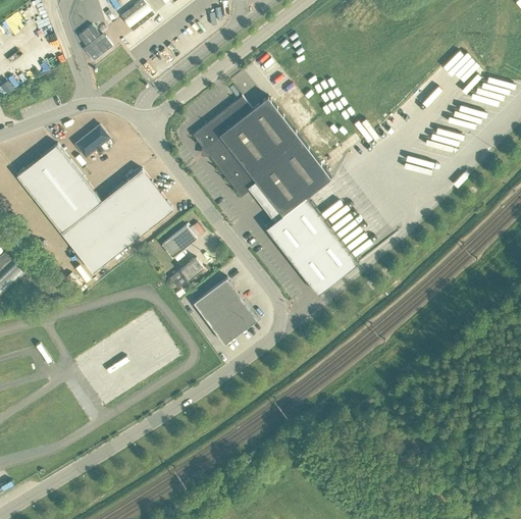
[(120,17),(132,33),(153,15),(142,1),(120,17)]
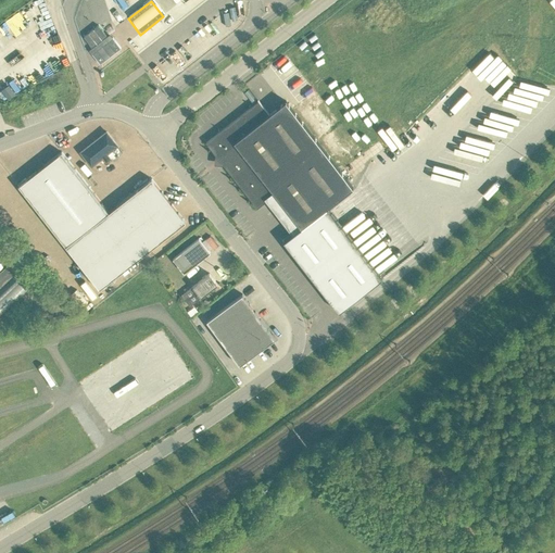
[(90,57),(99,67),(120,51),(111,40),(90,57)]
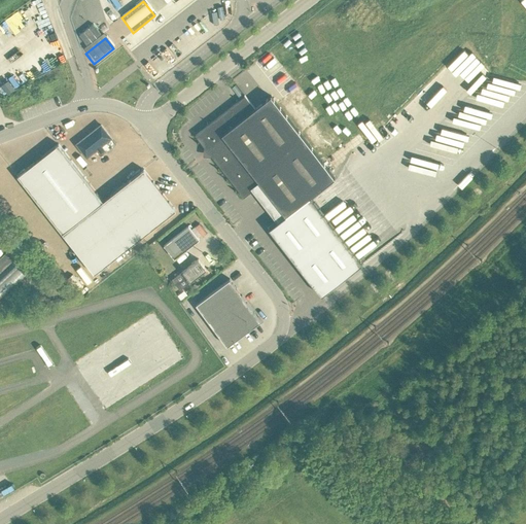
[(0,84),(4,95),(15,91),(11,79),(0,84)]
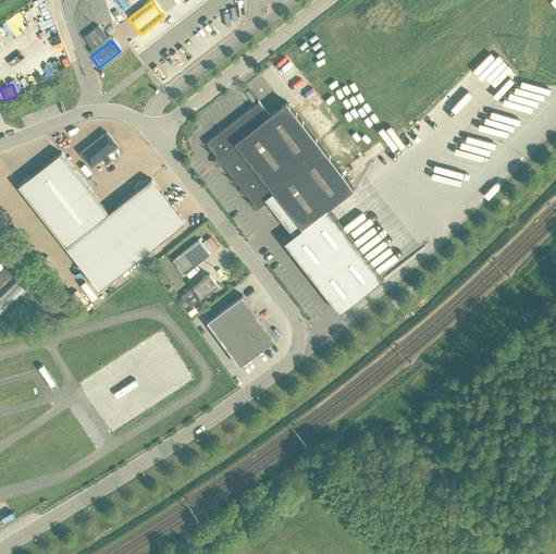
[(215,160),(215,165),(221,167),(256,210),(273,197),(300,231),(283,244),(338,315),(382,281),(326,210),(353,189),(285,103),(268,117),(258,105),(206,146),(215,160)]
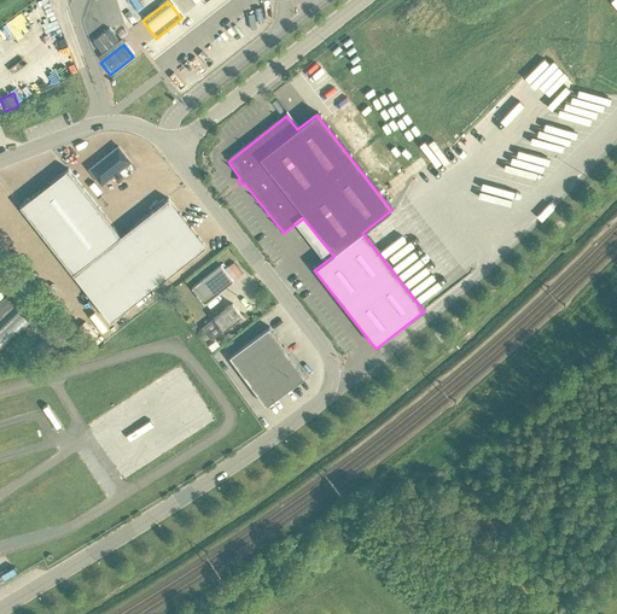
[(100,187),(129,164),(117,150),(88,171),(100,187)]
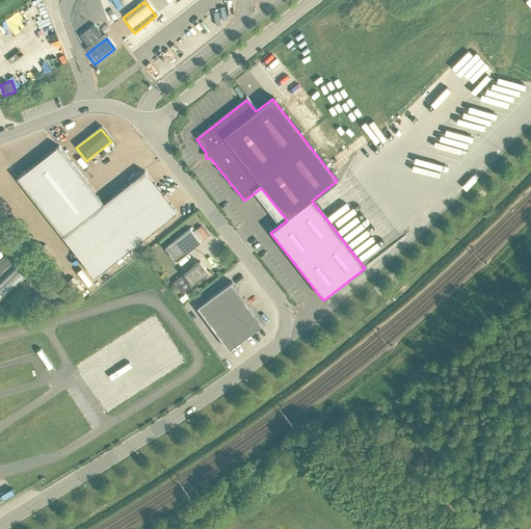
[(69,149),(81,139),(79,135),(65,144),(69,149)]
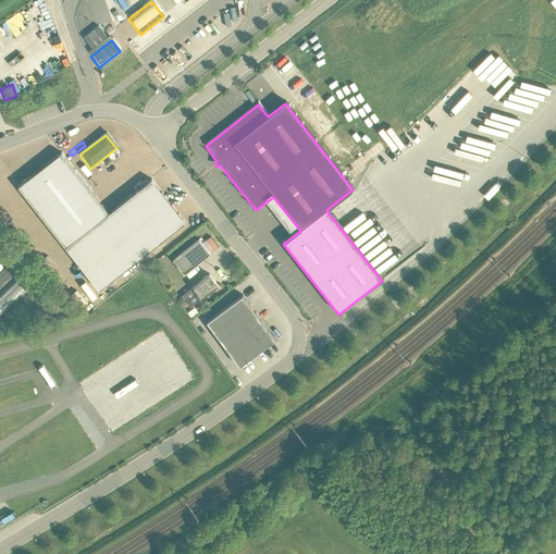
[(17,188),(98,292),(185,224),(150,181),(108,214),(61,155),(17,188)]
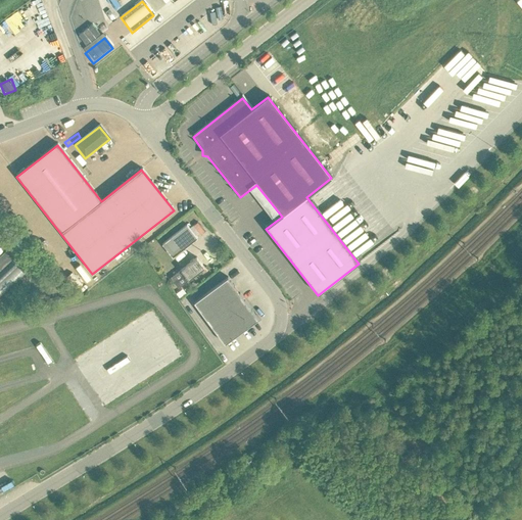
[(339,210),(330,219),(332,222),(342,214),(339,210)]
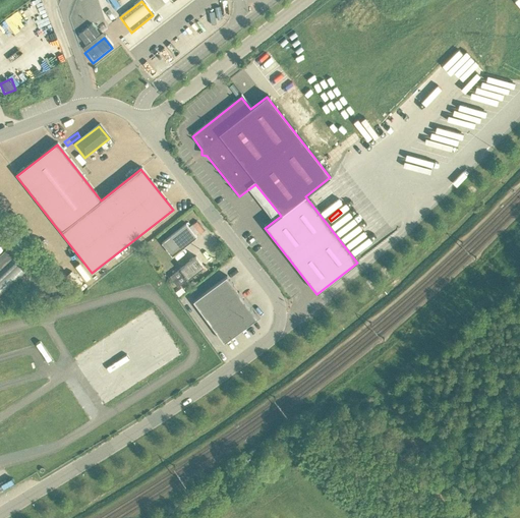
[(161,245),(171,259),(195,239),(185,226),(161,245)]
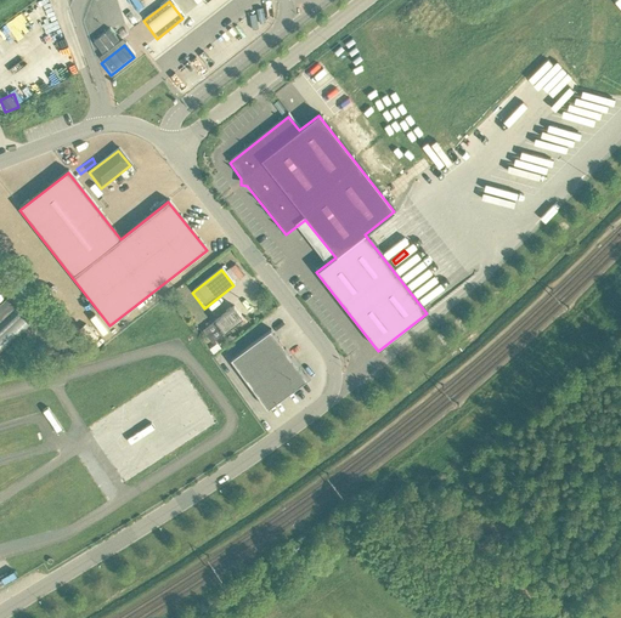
[(0,321),(20,302),(11,294),(0,304),(0,321)]
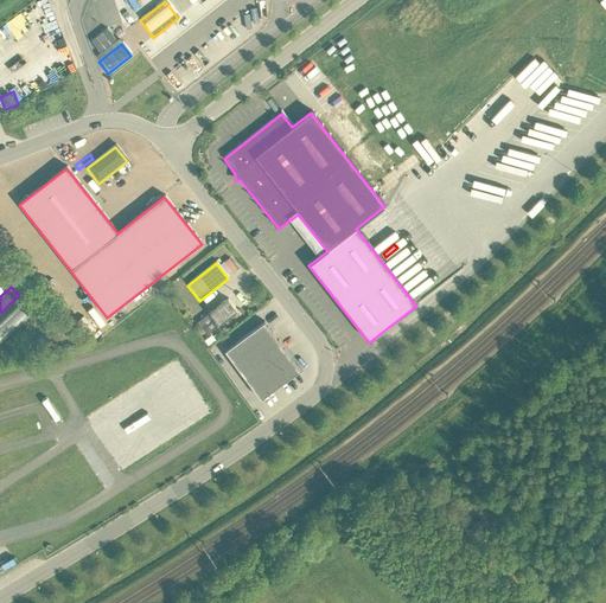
[(227,301),(197,325),(206,337),(236,313),(227,301)]
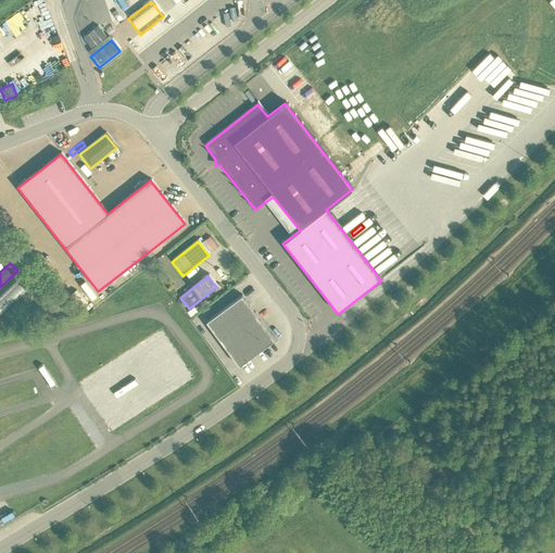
[(205,324),(239,367),(274,341),(241,297),(205,324)]
